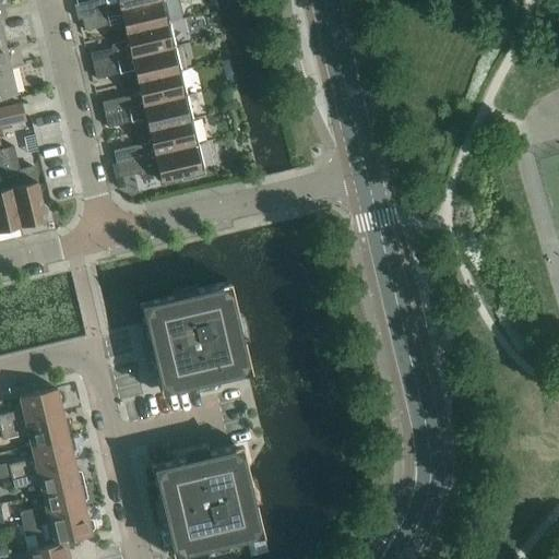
[(96,0),(79,4),(82,18),(158,0),(96,0)]
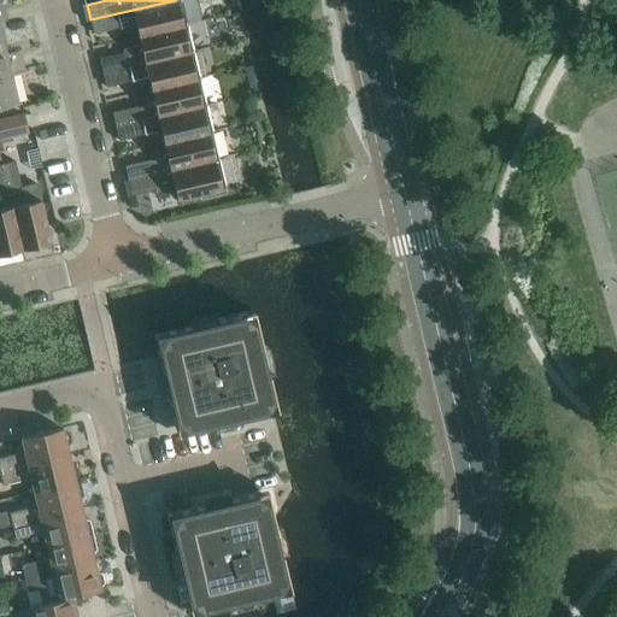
[(181,0),(175,0),(90,19),(94,34),(119,28),(131,25),(137,28),(139,37),(187,25),(181,0)]
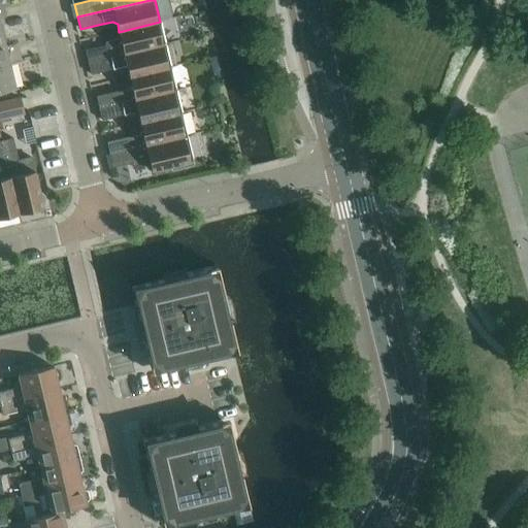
[(106,46),(86,51),(89,63),(166,44),(160,22),(119,32),(121,37),(107,41),(106,46)]
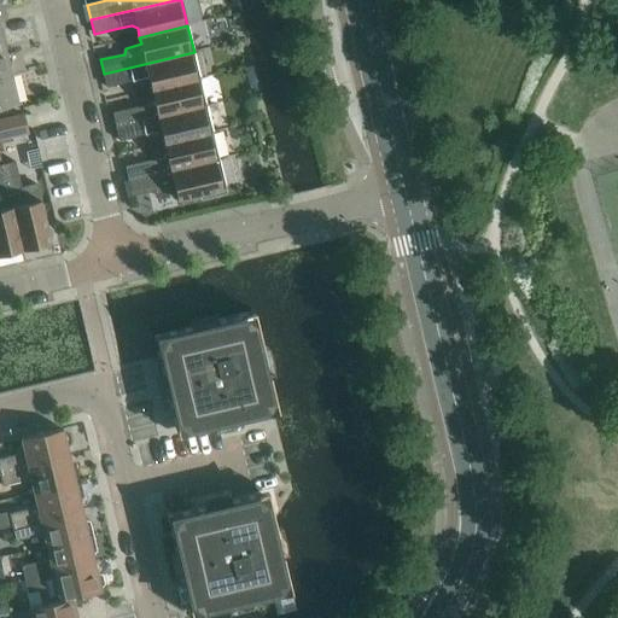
[(0,79),(12,76),(6,51),(0,52),(0,79)]
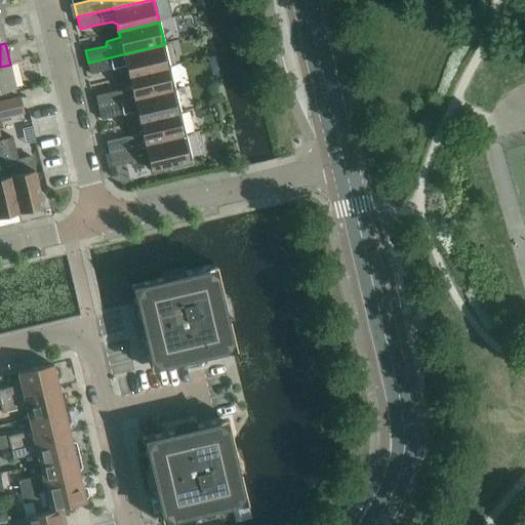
[(165,44),(88,63),(90,75),(112,70),(112,69),(126,66),(129,77),(170,67),(165,44)]
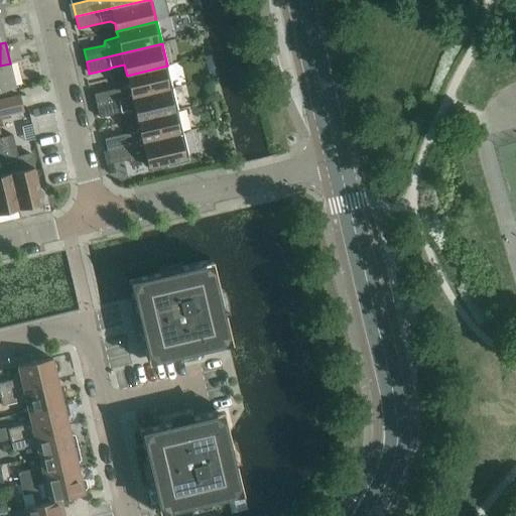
[(0,90),(15,87),(10,63),(0,66),(0,90)]
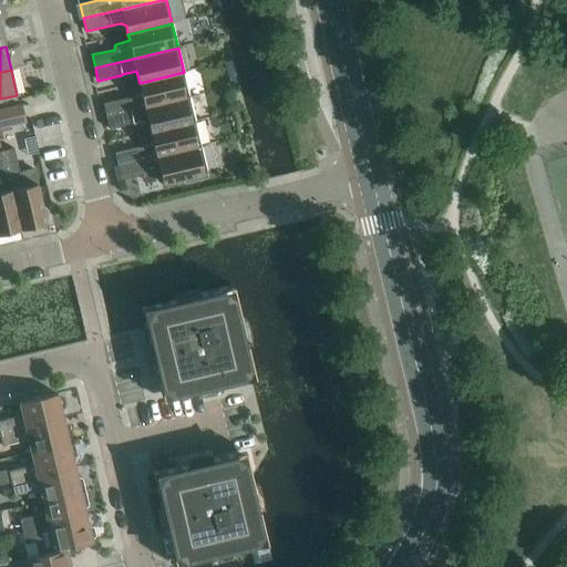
[(126,99),(103,104),(106,116),(189,98),(184,72),(140,83),(142,92),(138,96),(127,100),(126,99)]
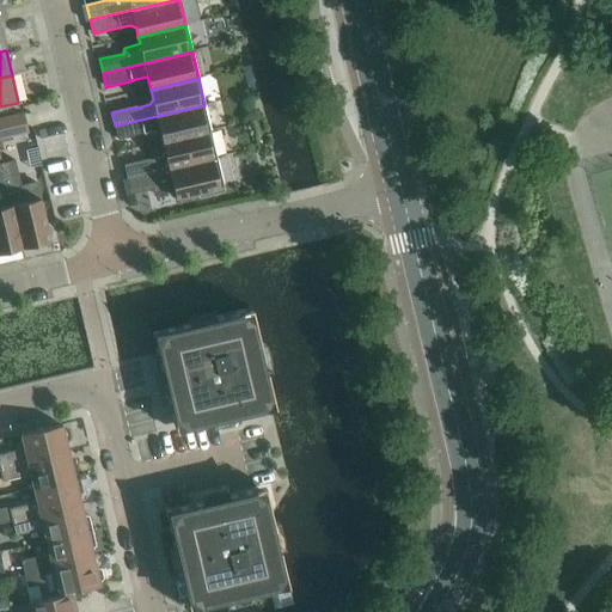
[(204,105),(115,126),(118,140),(144,134),(144,133),(155,130),(160,134),(163,142),(210,132),(204,105)]
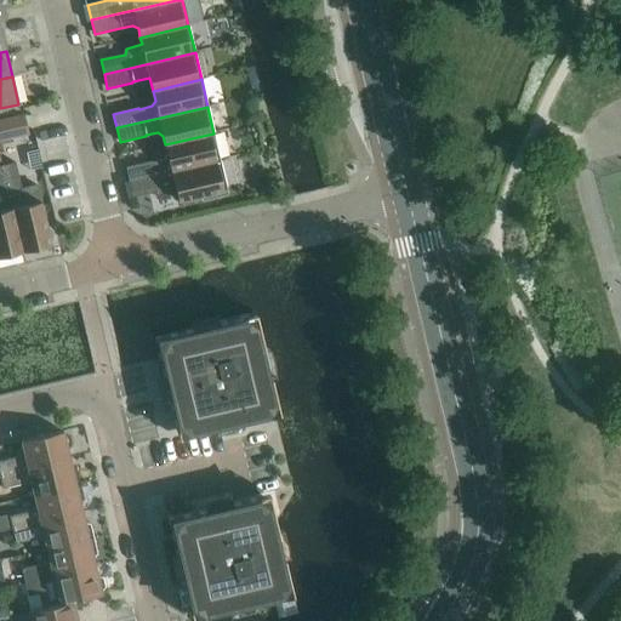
[(23,117),(0,121),(0,141),(28,135),(23,117)]
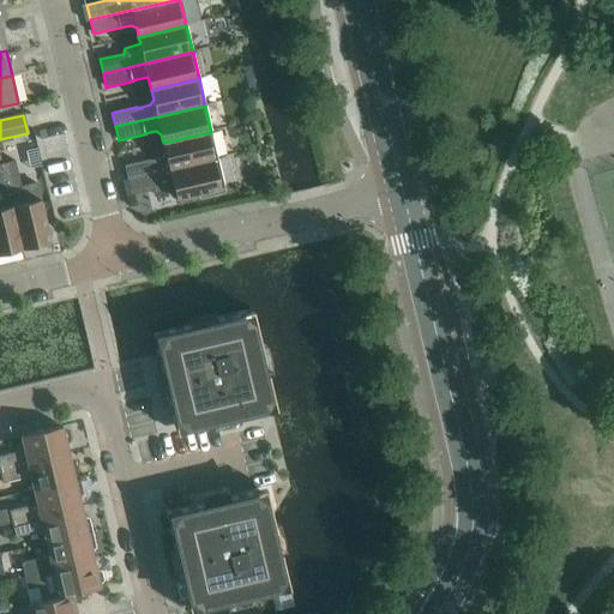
[(150,160),(125,166),(128,180),(217,158),(211,132),(163,143),(166,152),(162,157),(150,161),(150,160)]
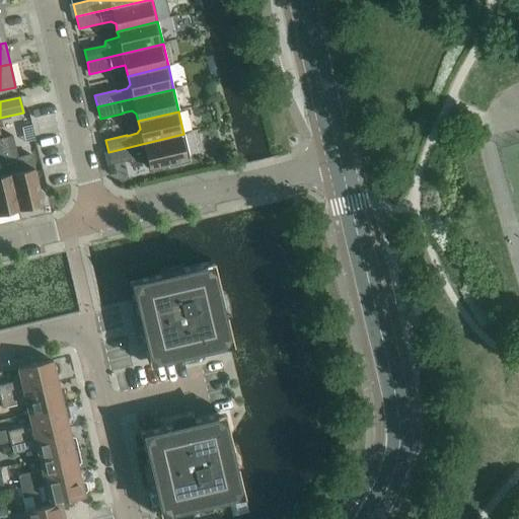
[(108,152),(104,153),(107,165),(130,160),(131,165),(148,161),(149,168),(167,164),(168,166),(170,167),(189,163),(191,161),(190,159),(183,134),(108,152)]
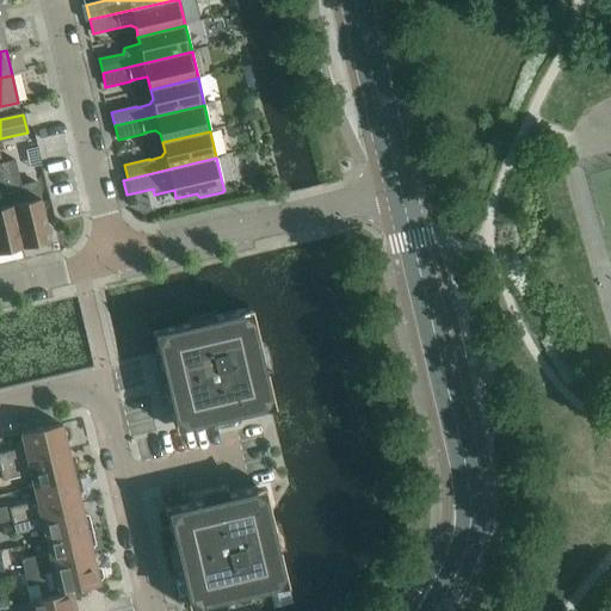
[(14,160),(2,164),(22,247),(50,240),(50,236),(51,236),(53,232),(51,227),(48,224),(47,224),(41,198),(25,203),(20,186),(22,186),(14,160)]
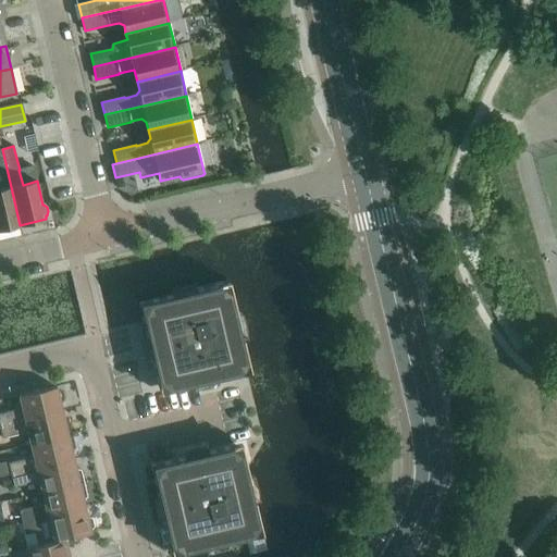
[(0,230),(20,225),(2,149),(0,149),(0,230)]
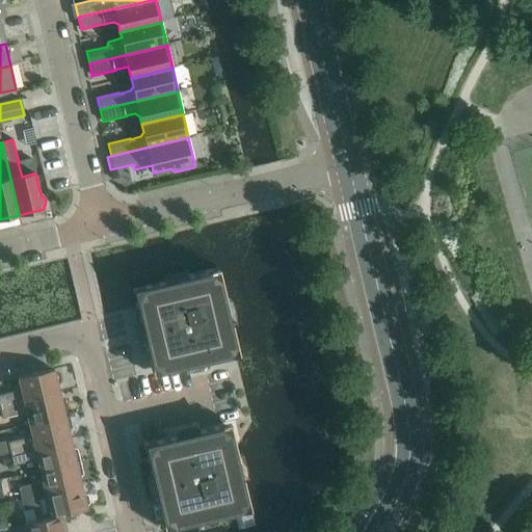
[(166,284),(136,291),(139,307),(140,308),(142,319),(150,317),(154,331),(144,336),(149,343),(155,371),(155,372),(183,365),(234,353),(236,352),(229,323),(231,322),(225,301),(223,301),(216,272),(187,278),(186,276),(165,282),(166,284)]
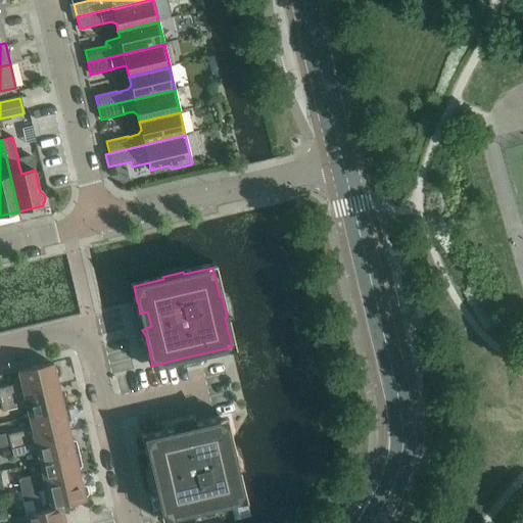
[(12,385),(0,388),(0,399),(58,386),(56,378),(60,375),(58,368),(54,367),(53,364),(18,372),(18,374),(12,385)]
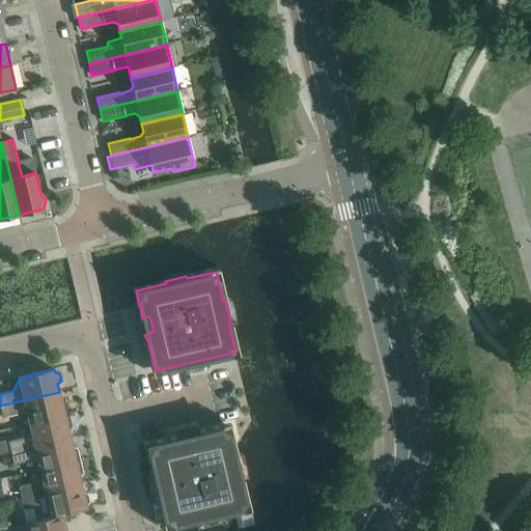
[(59,392),(0,406),(0,408),(2,418),(27,412),(29,423),(68,415),(65,401),(61,400),(59,392)]
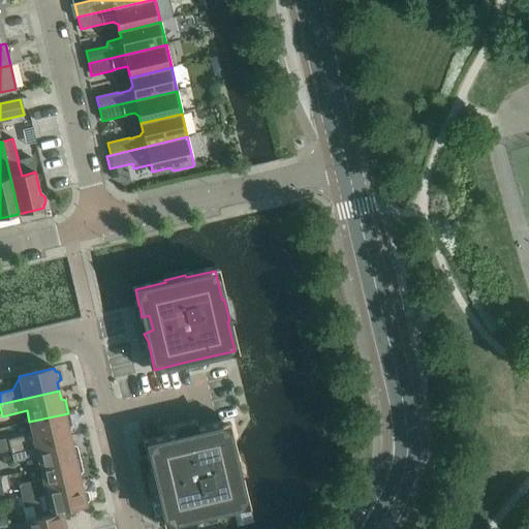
[(32,434),(8,439),(10,450),(70,437),(68,429),(71,426),(68,413),(29,422),(32,434)]
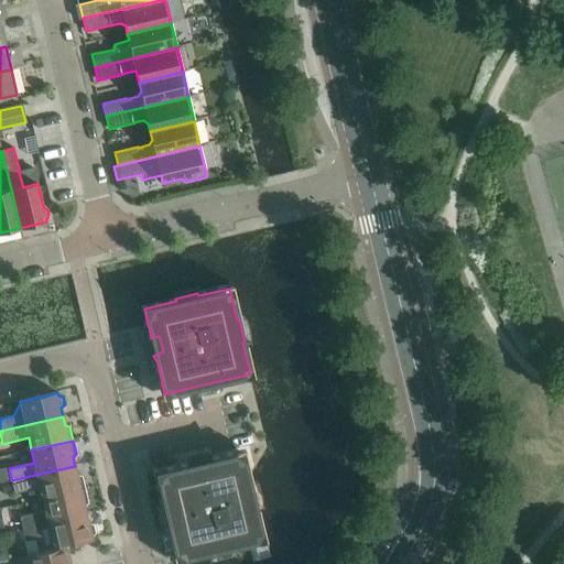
[(186,466),(156,473),(159,485),(161,490),(176,559),(208,551),(209,553),(231,549),(230,545),(262,539),(255,507),(257,506),(251,484),(249,485),(248,480),(241,453),(213,459),(215,467),(199,472),(194,462),(186,466)]
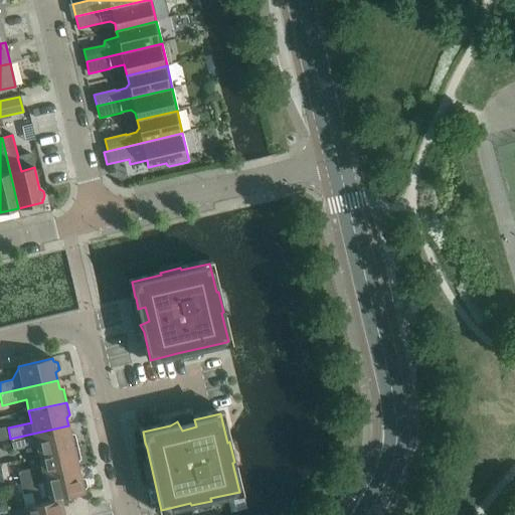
[(68,425),(10,439),(12,449),(13,450),(36,445),(39,456),(77,447),(74,435),(70,433),(68,425)]
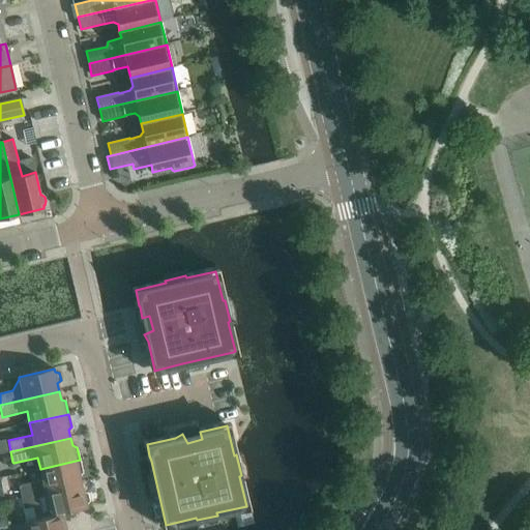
[(10,451),(2,453),(4,464),(12,462),(10,451)]
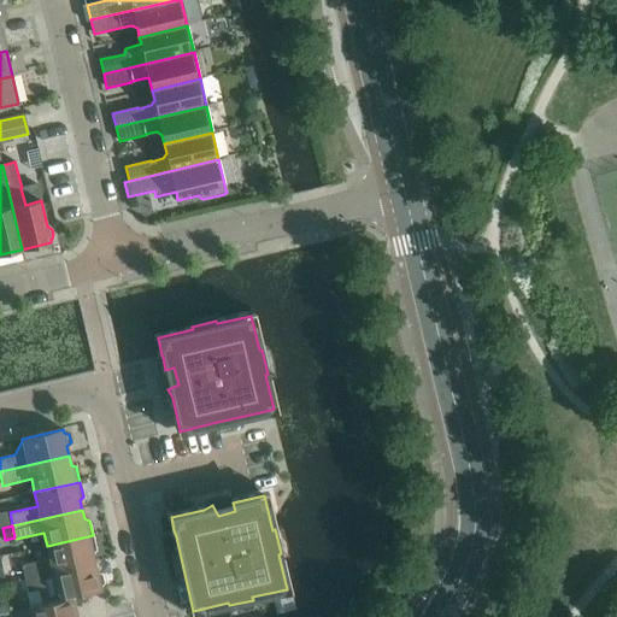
[(50,559),(22,566),(25,580),(94,563),(92,553),(97,550),(93,535),(47,546),(50,559)]
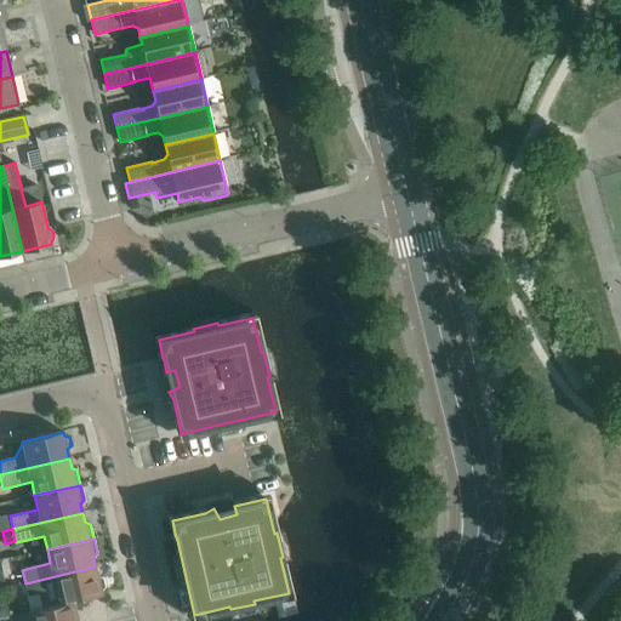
[(95,567),(26,584),(28,596),(39,593),(41,608),(60,604),(73,600),(87,597),(101,594),(101,591),(104,587),(102,577),(97,576),(95,567)]
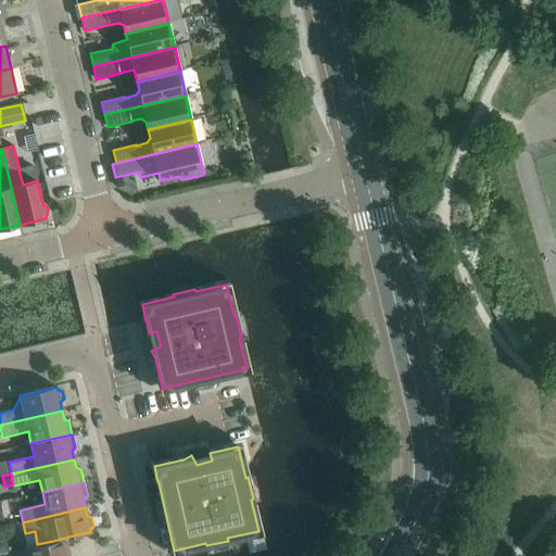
[(70,555),(65,538),(53,541),(37,544),(26,547),(27,555),(70,555)]
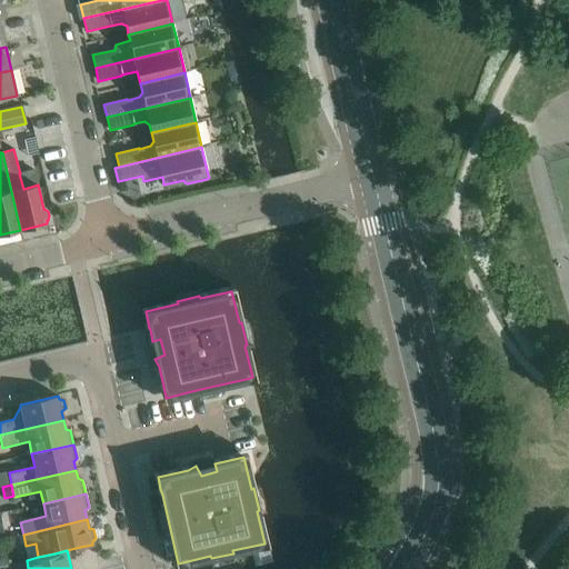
[(0,551),(0,566),(9,563),(8,556),(0,551)]
